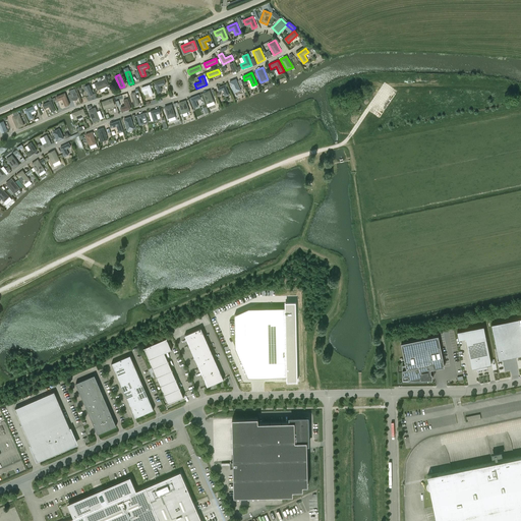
[(101,80),(95,82),(98,90),(109,84),(106,78),(104,78),(103,77),(100,78),(101,80)]
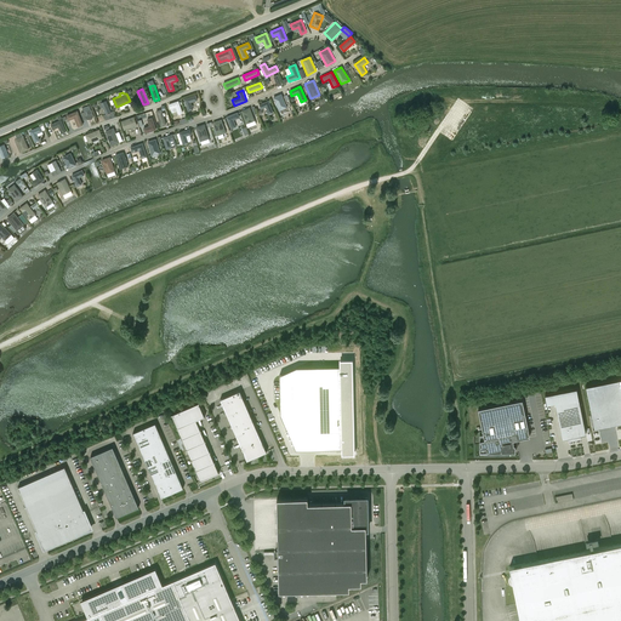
[(273,97),(279,112),(288,108),(281,93),(273,97)]
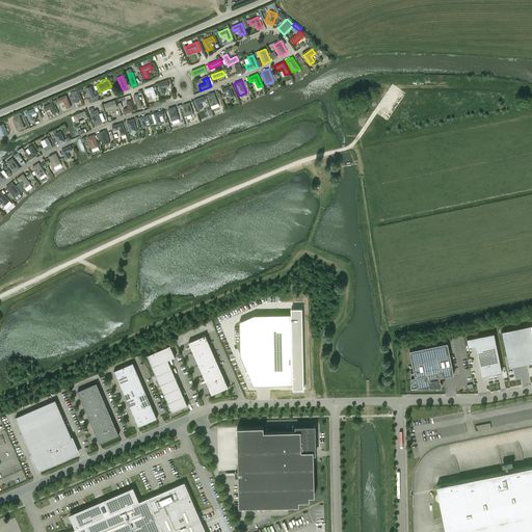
[(169,86),(167,81),(157,84),(161,96),(165,94),(163,87),(169,86)]
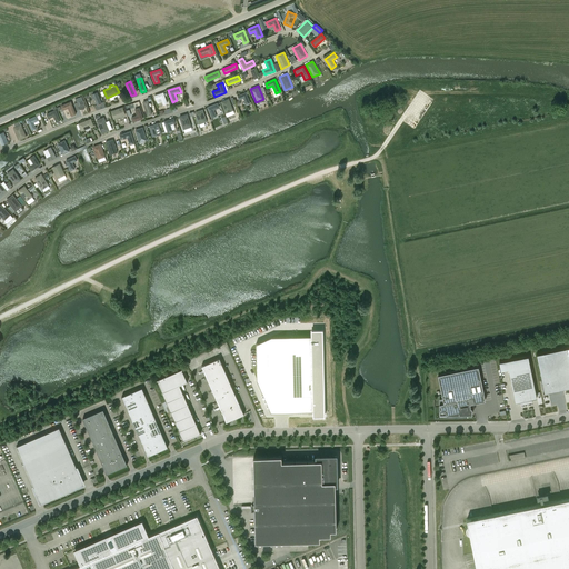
[(101,102),(97,92),(92,95),(92,96),(91,97),(92,99),(93,98),(97,105),(101,102)]
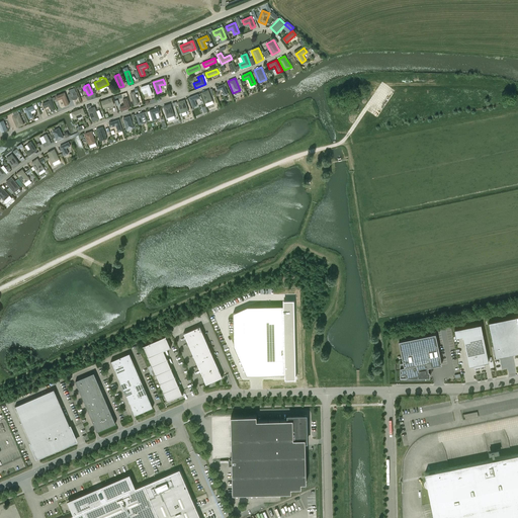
[(149,84),(141,87),(143,90),(147,89),(150,95),(153,94),(149,84)]
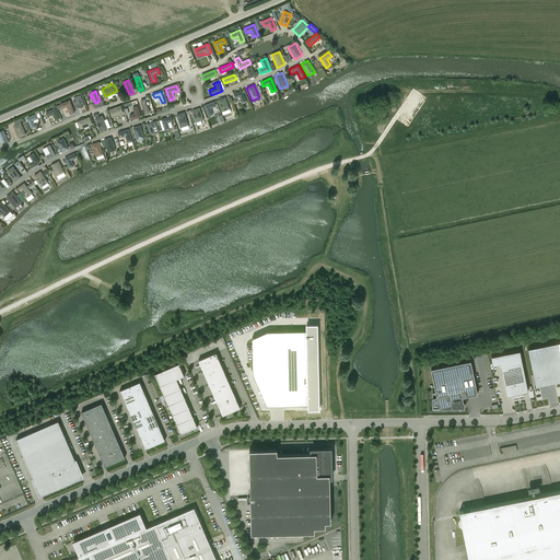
[(242,103),(246,102),(242,91),(233,94),(235,98),(240,96),(242,103)]
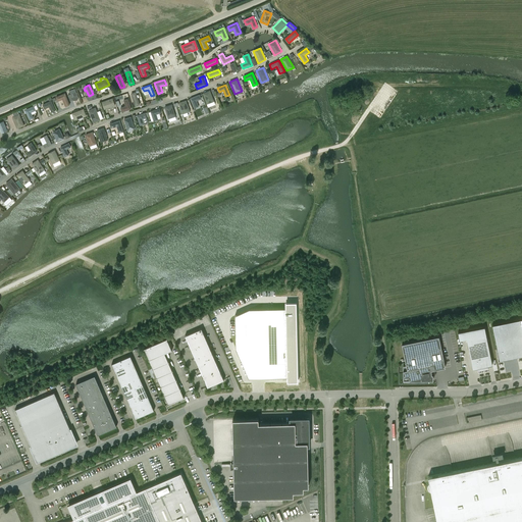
[(214,101),(210,91),(203,93),(207,104),(214,101)]
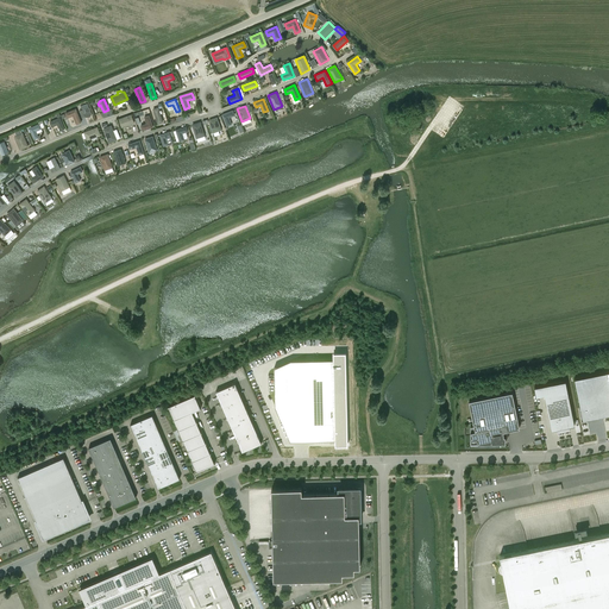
[(87,118),(88,118),(88,117),(89,117),(90,117),(90,115),(92,115),(92,114),(89,107),(85,110),(86,112),(83,113),(82,110),(80,111),(82,118),(86,117),(87,118)]
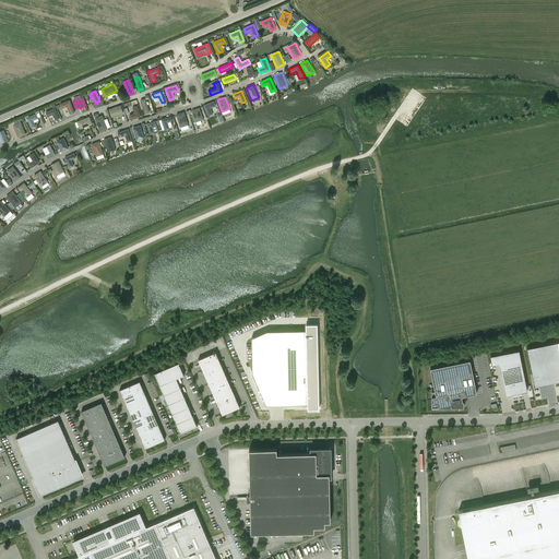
[(145,98),(141,100),(145,114),(150,111),(145,98)]
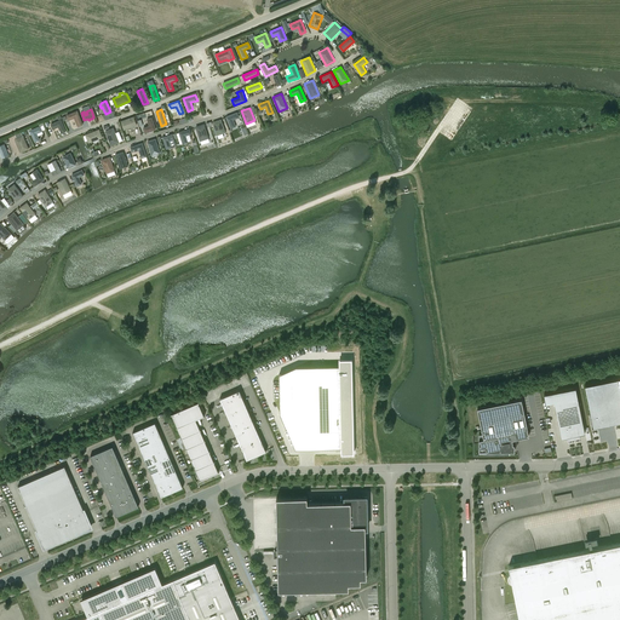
[(84,125),(78,110),(67,115),(69,120),(74,118),(78,127),(84,125)]
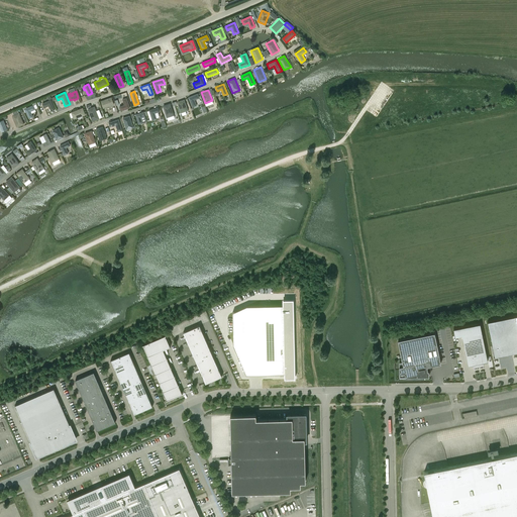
[(195,100),(199,98),(198,94),(189,97),(193,107),(197,105),(195,100)]
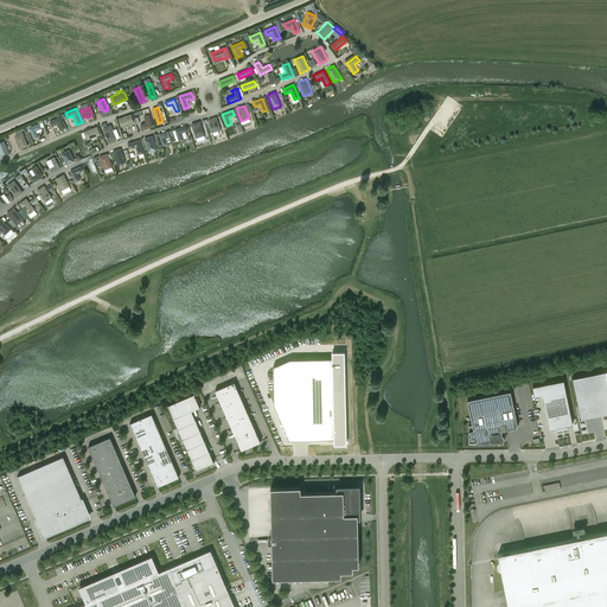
[(132,114),(119,119),(121,127),(134,123),(132,114)]
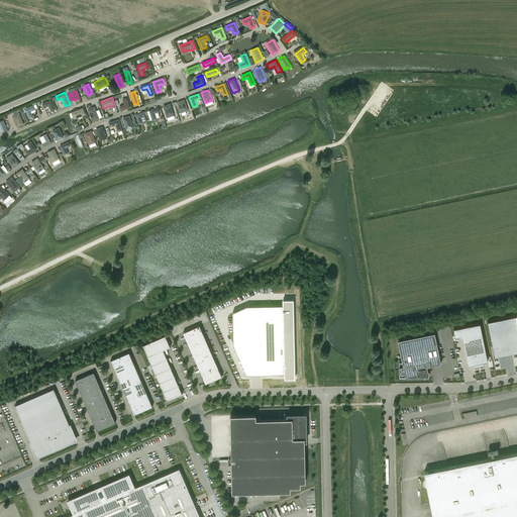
[(122,99),(124,105),(119,106),(121,111),(130,108),(127,98),(122,99)]
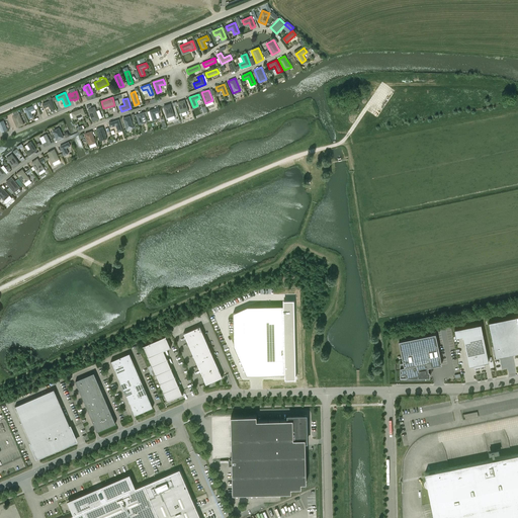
[(177,102),(181,113),(188,110),(184,99),(177,102)]
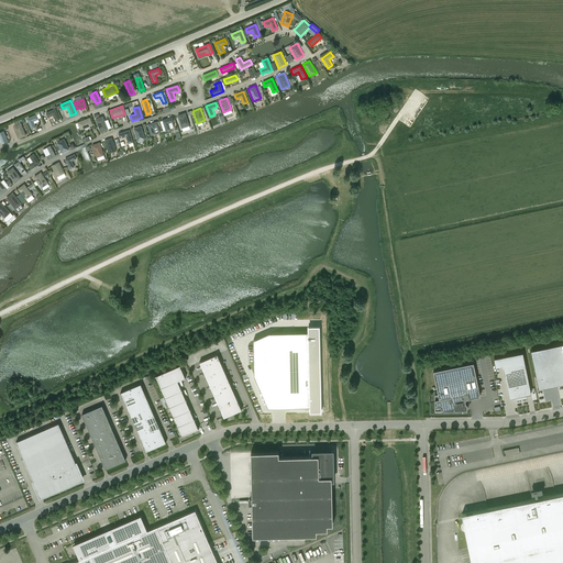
[(61,119),(56,109),(46,113),(48,118),(53,116),(56,121),(61,119)]
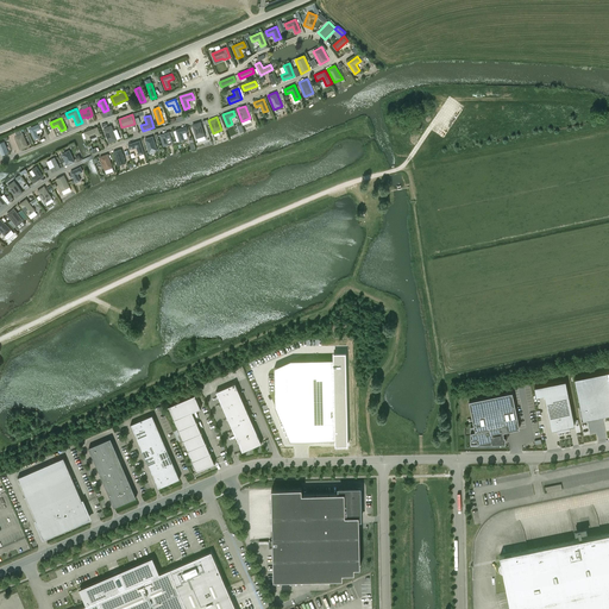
[(206,136),(201,121),(192,125),(196,138),(206,136)]
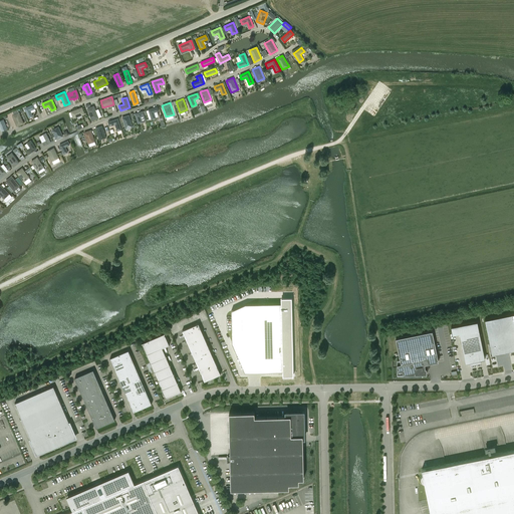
[(34,105),(24,109),(29,119),(33,117),(31,111),(36,109),(34,105)]
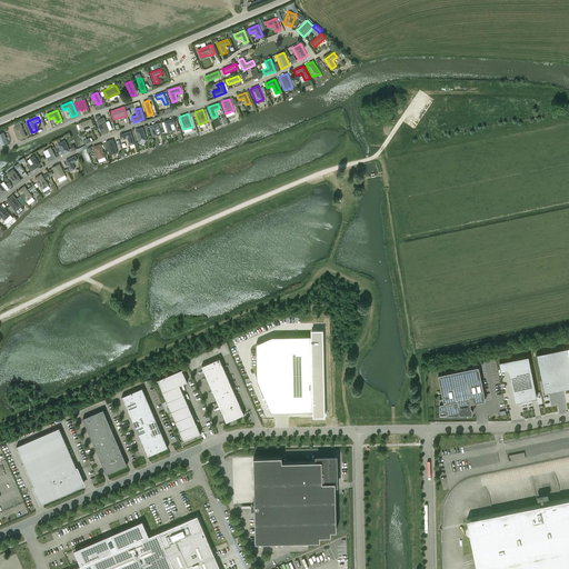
[(102,135),(110,131),(105,117),(97,120),(102,135)]
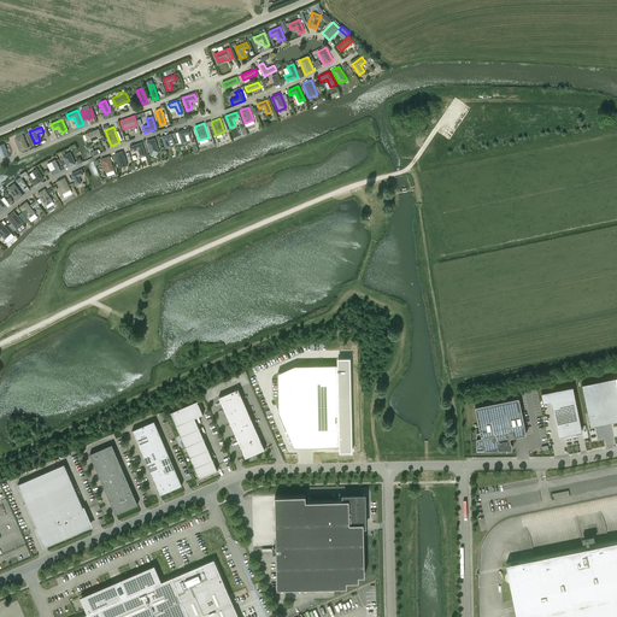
[(103,137),(99,128),(84,134),(88,142),(103,137)]
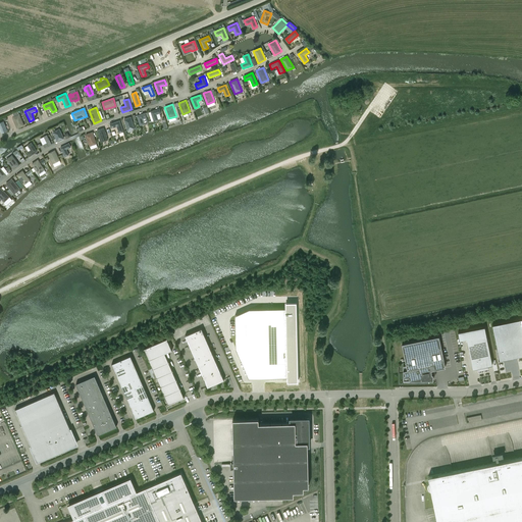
[(154,121),(158,120),(157,114),(161,112),(160,108),(150,111),(154,121)]
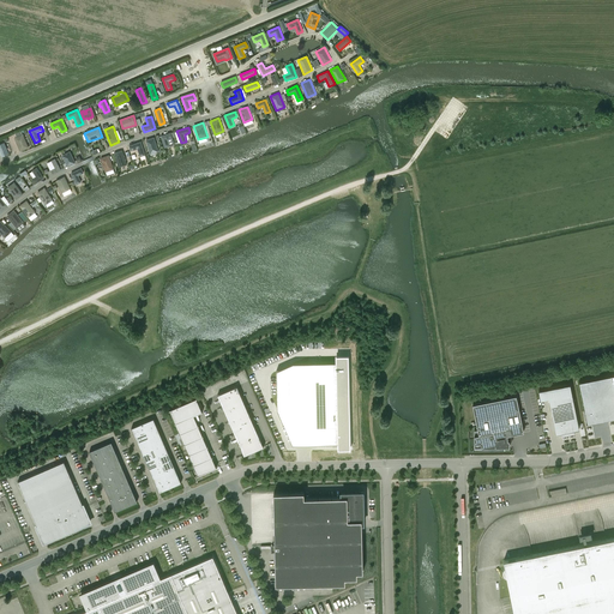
[(167,139),(172,137),(170,132),(161,136),(164,148),(169,146),(167,139)]
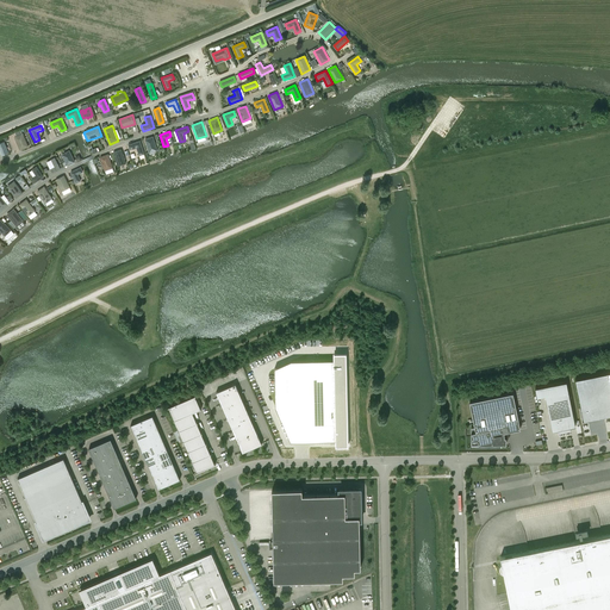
[(23,134),(14,137),(20,150),(29,147),(23,134)]
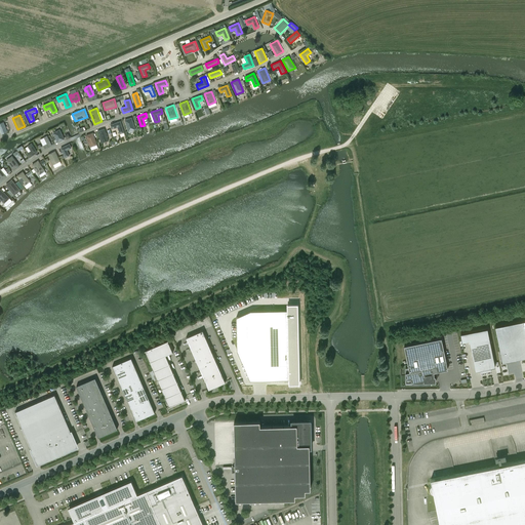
[(124,120),(128,132),(135,129),(132,117),(124,120)]
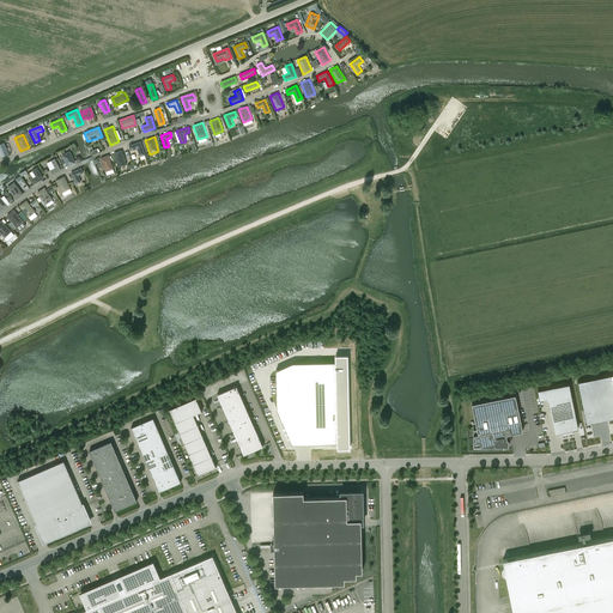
[(141,141),(128,145),(131,151),(138,149),(140,156),(145,155),(141,141)]
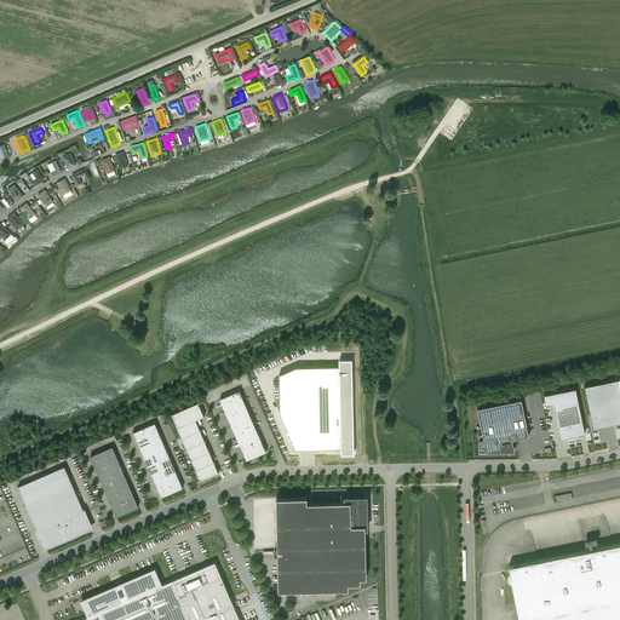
[(127,161),(126,158),(124,151),(115,155),(120,170),(128,166),(127,161)]
